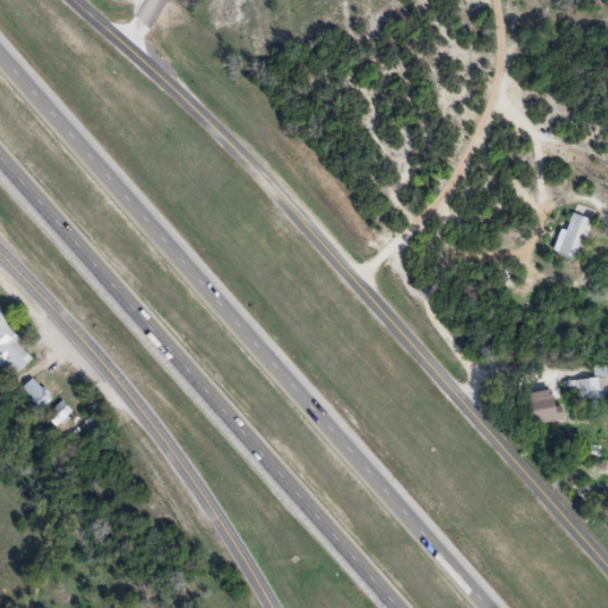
[(593,221),(569,211),(555,252),(578,260),(593,221)]
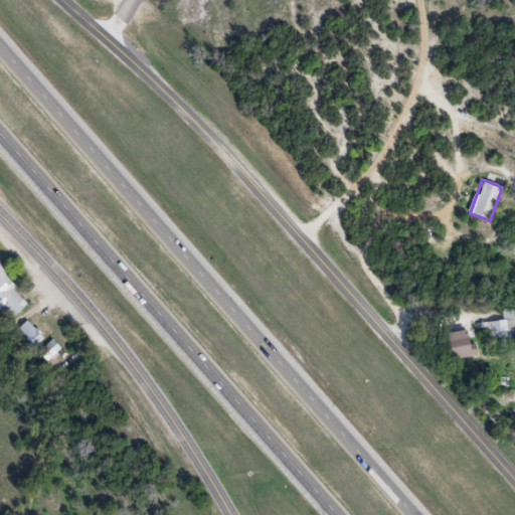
[(0,309),(4,306),(14,317),(30,303),(0,270),(0,309)]
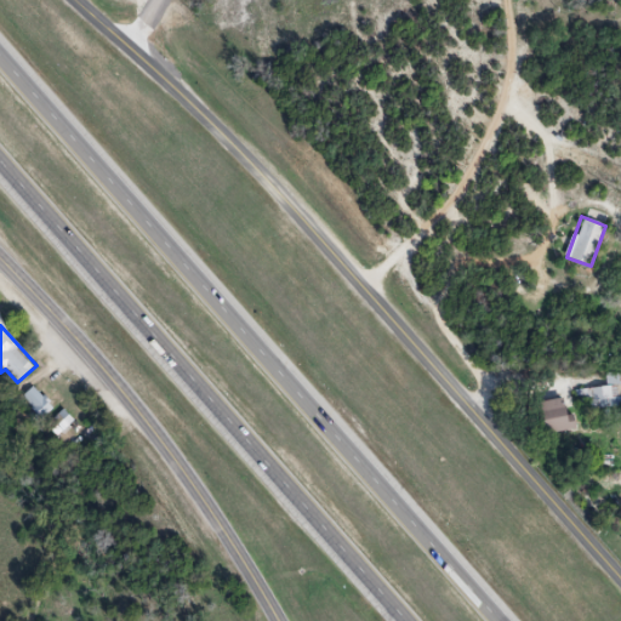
[(52,410),(36,386),(23,394),(40,419),(52,410)]
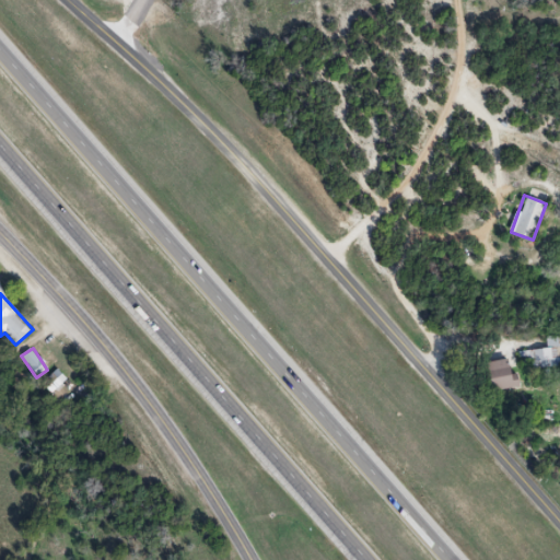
[(521,369),(558,369),(558,350),(521,350),(521,369)]
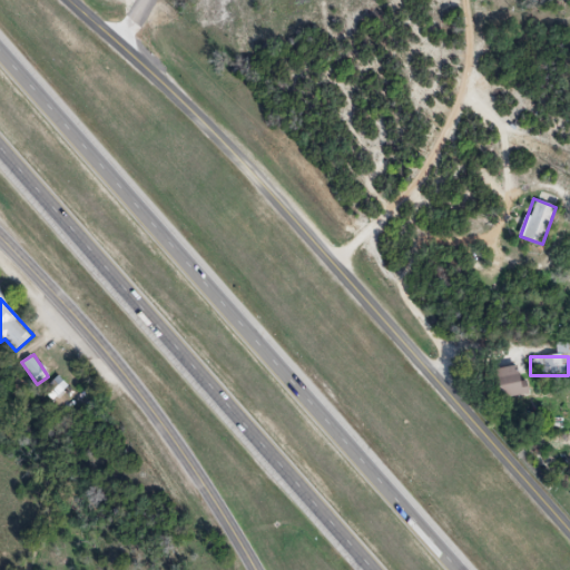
[(530,394),(528,380),(521,382),(518,365),(497,369),(501,399),(530,394)]
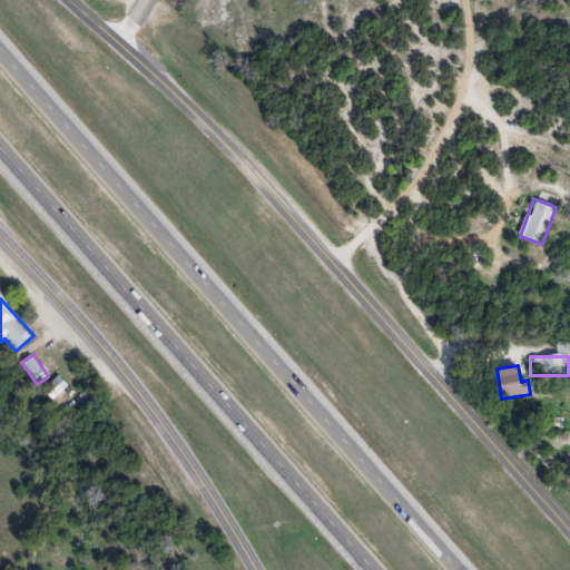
[(45,390),(52,399),(67,386),(58,376),(45,390)]
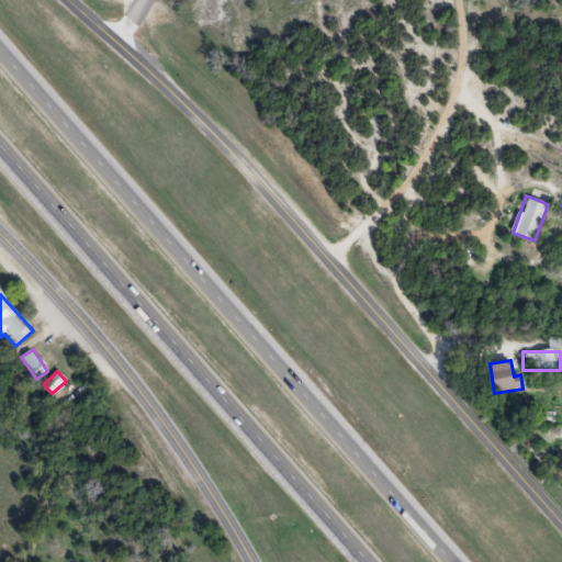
All buildings are outlined.
